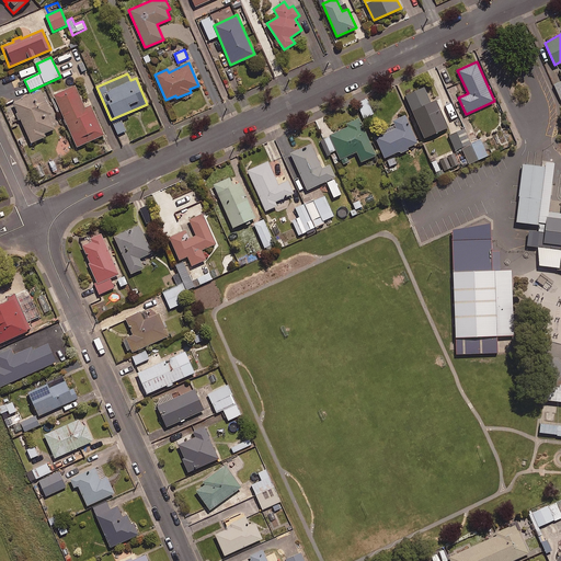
[(84,107),(75,84),(53,94),(77,147),(104,134),(90,104),(84,107)]
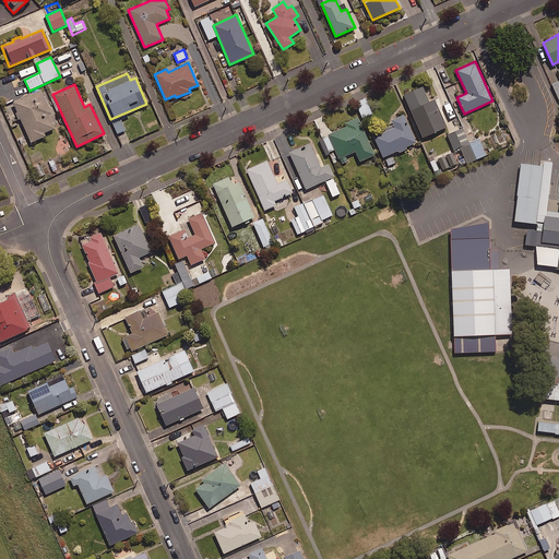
[(423,86),(404,94),(423,138),(447,127),(435,99),(429,102),(423,86)]
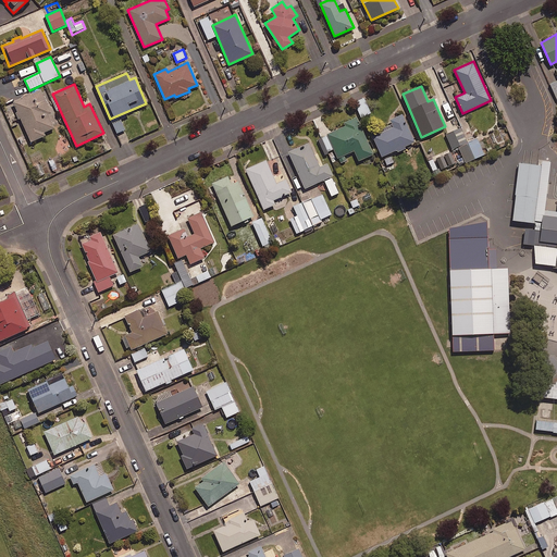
[(51,112),(40,89),(12,101),(17,112),(15,112),(17,119),(20,118),(31,141),(45,135),(44,132),(53,127),(48,114),(51,112)]
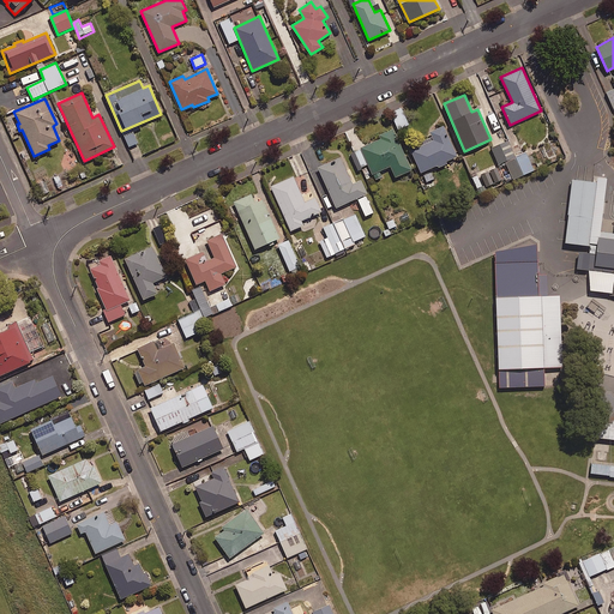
[(458,156),(444,125),(429,131),(434,140),(411,150),(421,173),(458,156)]
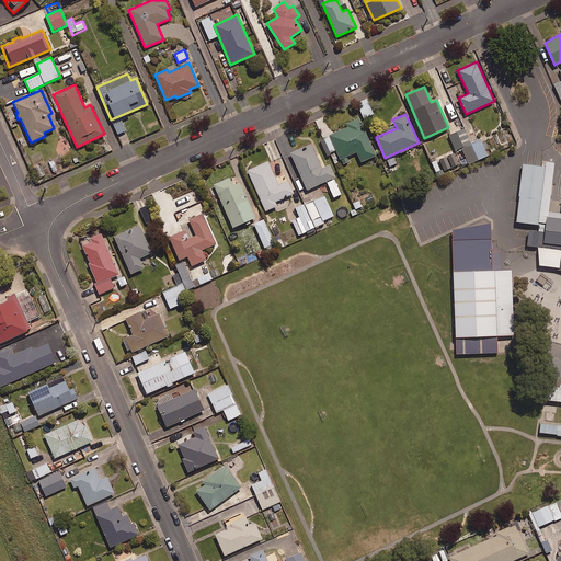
[(376,155),(359,118),(346,124),(347,127),(330,135),(340,159),(357,151),(362,161),(376,155)]
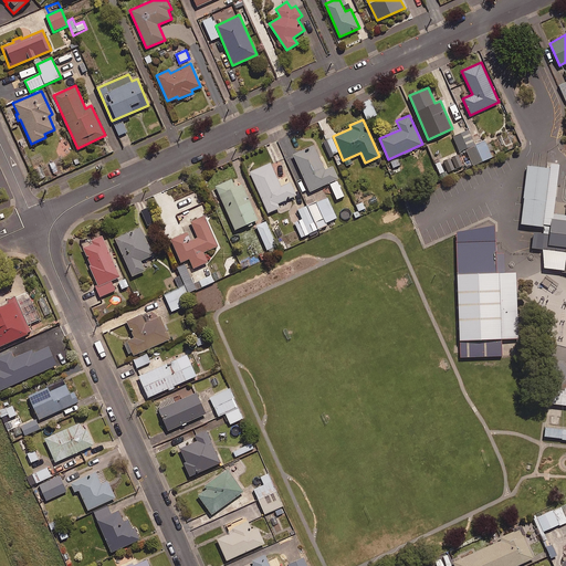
[(127,133),(124,125),(116,127),(119,136),(127,133)]
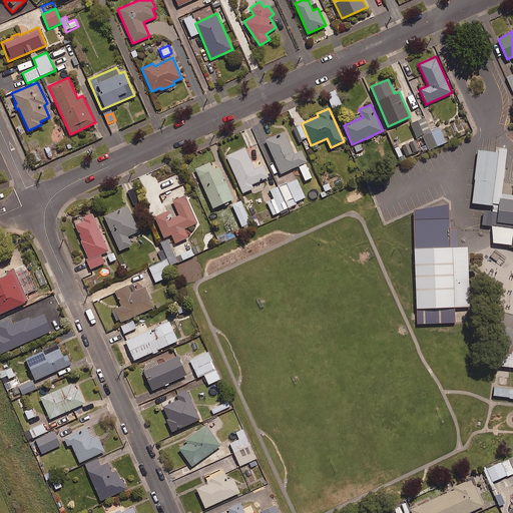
[(447,142),(440,128),(424,136),(430,150),(447,142)]
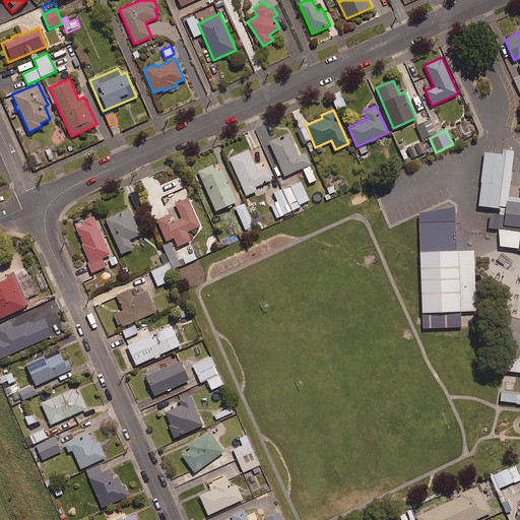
[(288,133),(269,141),(284,175),(311,164),(306,152),(298,155),(288,133)]
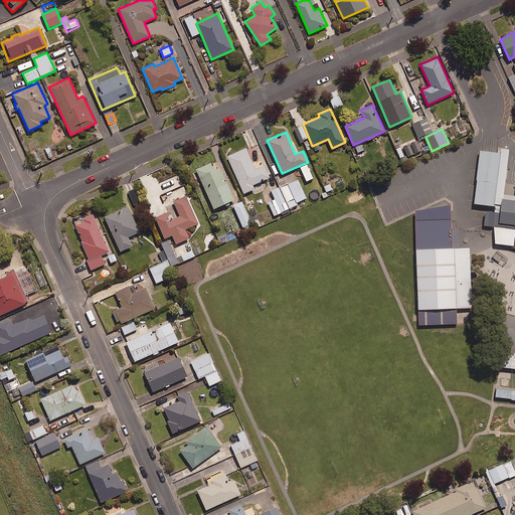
[(410,145),(415,154),(420,152),(416,142),(410,145)]
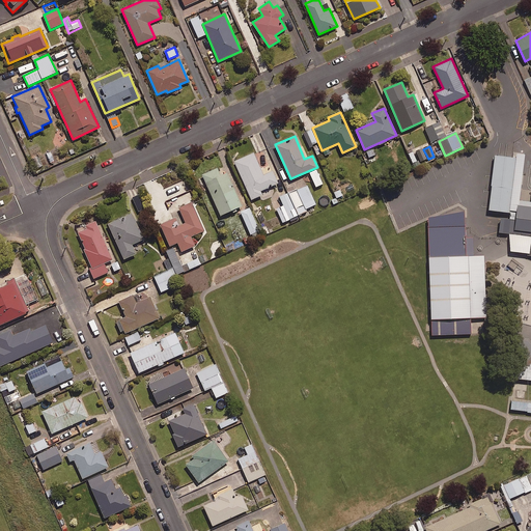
[(416,152),(420,162),(428,159),(423,149),(416,152)]
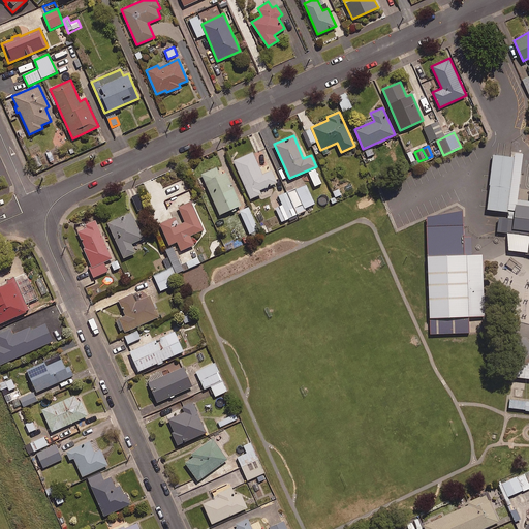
[(262,174),(253,152),(232,160),(250,198),(261,193),(260,190),(278,182),(272,169),(262,174)]
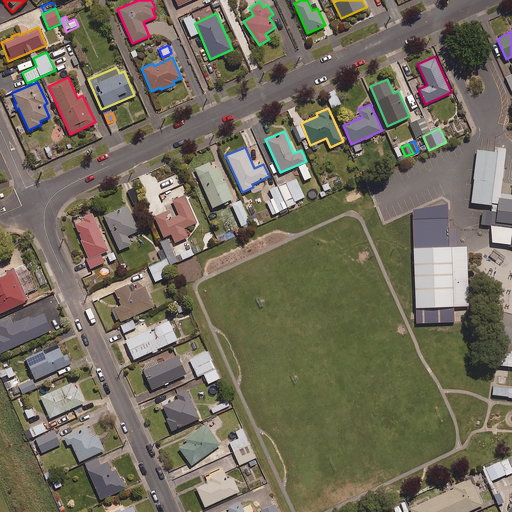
[(506,153),(477,150),(471,202),(492,205),(492,211),(483,210),(481,224),(511,227),(511,183),(502,183),(506,153)]
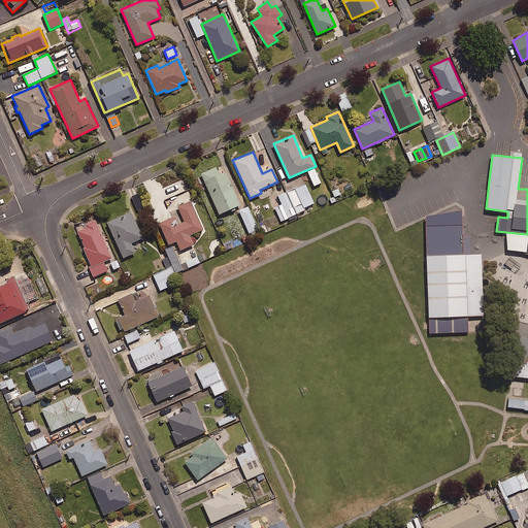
[(216,166),(200,173),(220,215),(240,204),(226,171),(219,174),(216,166)]
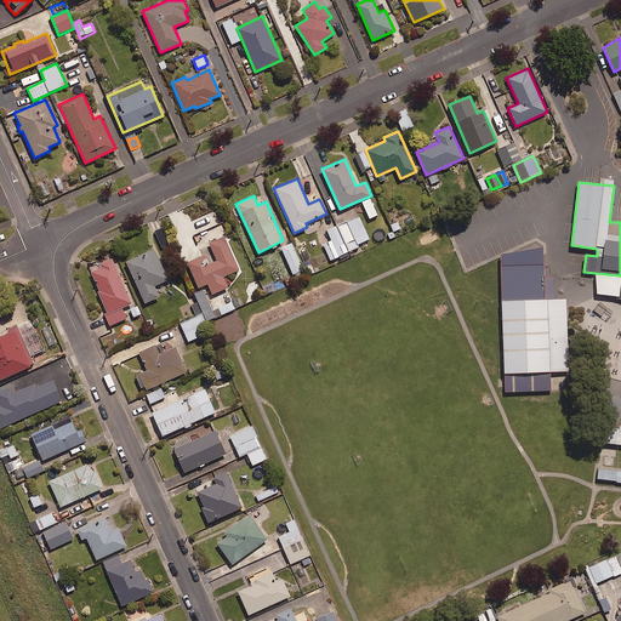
[(323,245),(332,266),(340,262),(339,258),(359,250),(358,245),(369,240),(359,217),(328,232),(332,241),(323,245)]
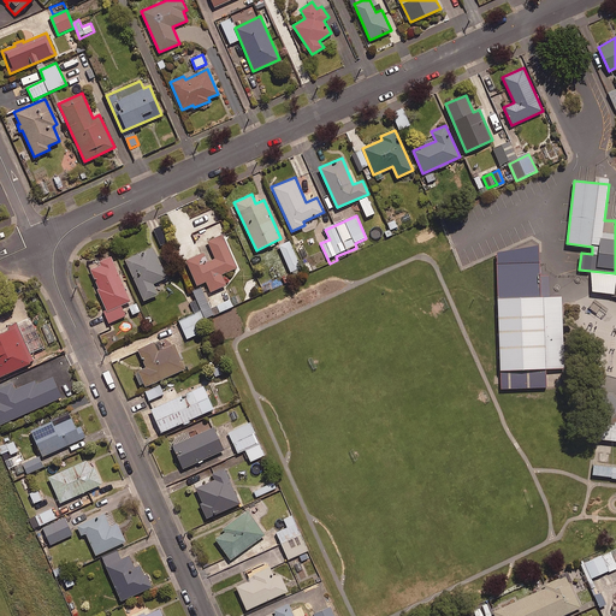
[(163,225),(153,230),(161,248),(171,243),(163,225)]
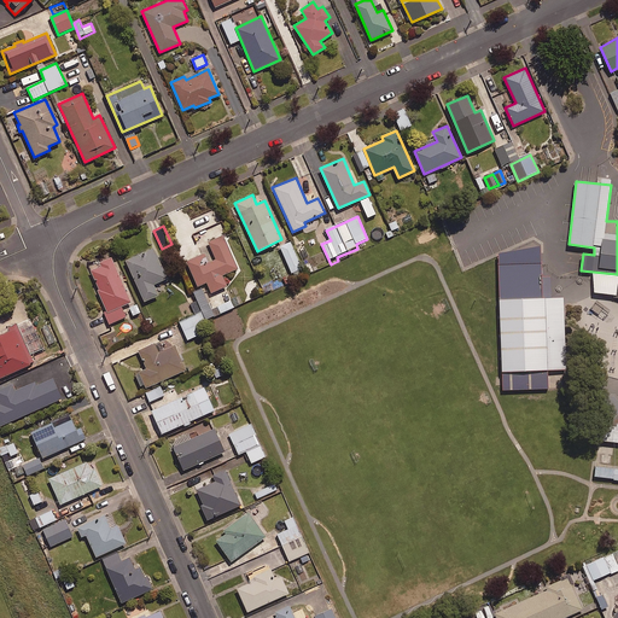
[(223,235),(208,242),(215,260),(208,263),(204,254),(186,261),(197,287),(207,283),(210,293),(227,286),(222,275),(238,269),(223,235)]
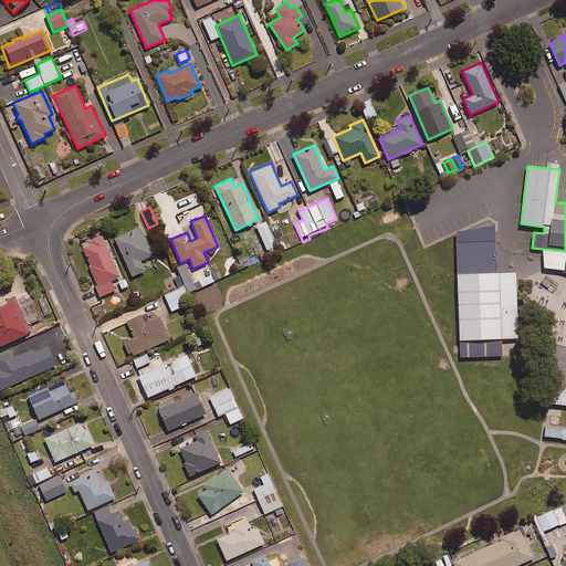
[(268,221),(257,226),(268,251),(279,247),(268,221)]
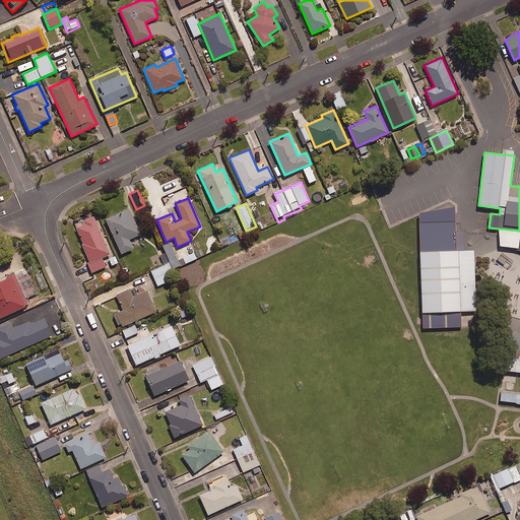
[(424,328),(461,327),(461,312),(477,312),(474,250),(464,250),(463,233),(456,233),(455,206),(419,212),(424,328)]
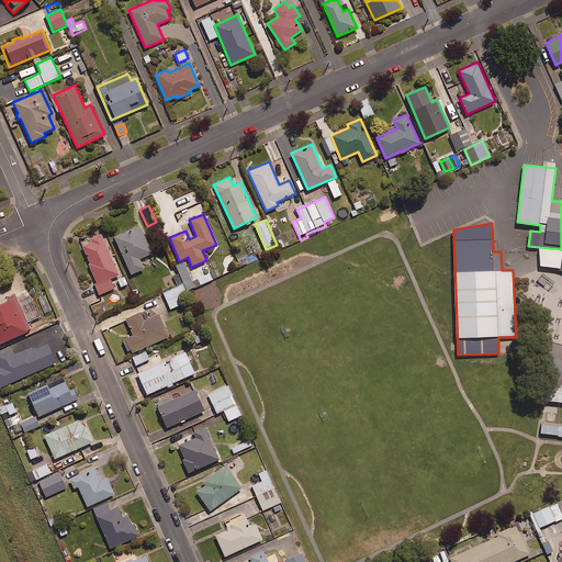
[(152,253),(139,225),(113,237),(131,274),(144,268),(139,259),(152,253)]
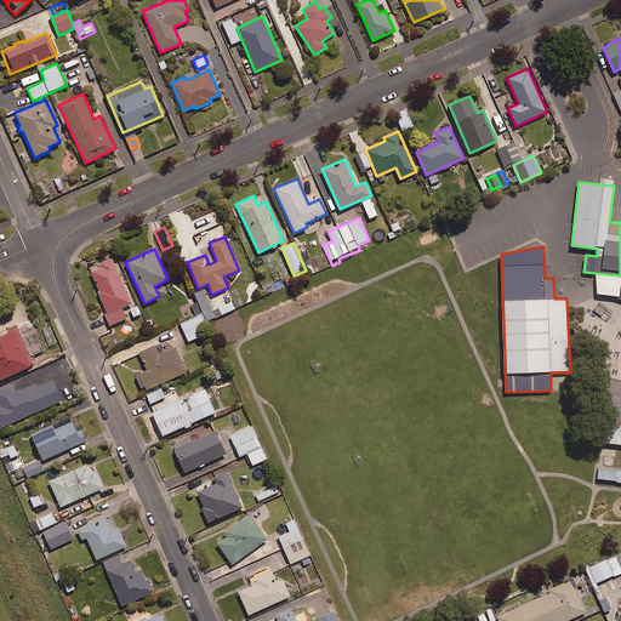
[(130,303),(112,258),(100,263),(101,267),(91,272),(100,291),(97,292),(107,313),(130,303)]
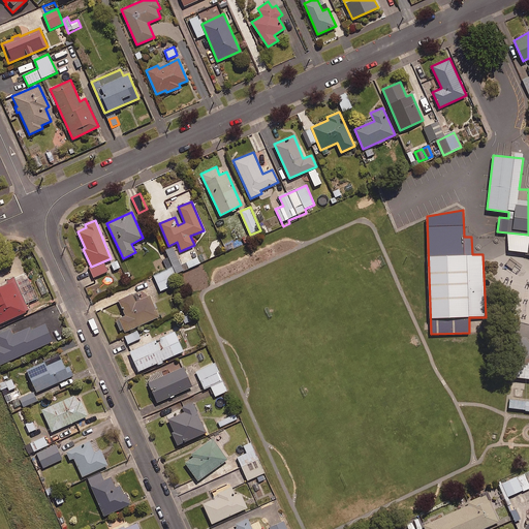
[(174,248),(166,251),(169,258),(164,260),(168,269),(174,267),(177,275),(200,263),(197,257),(182,266),(174,248)]
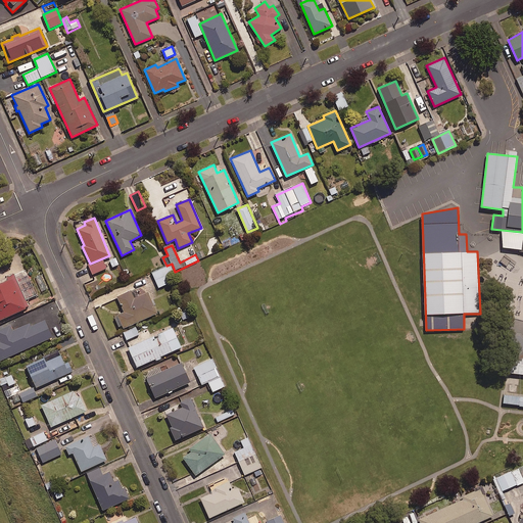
[(174,272),(170,266),(152,275),(159,288),(170,283),(165,276),(174,272)]
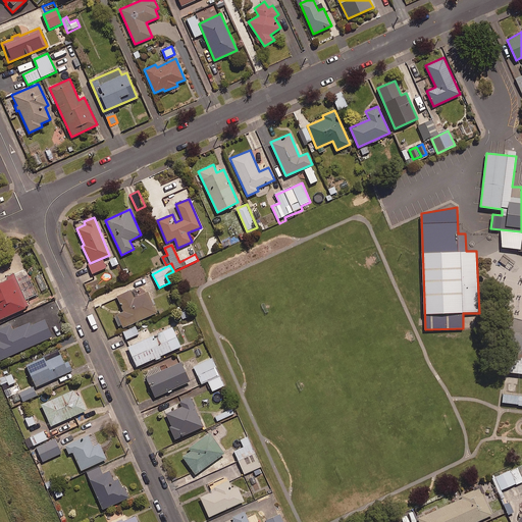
[(0,322),(5,334),(25,325),(18,310),(29,306),(13,273),(0,278),(0,322)]
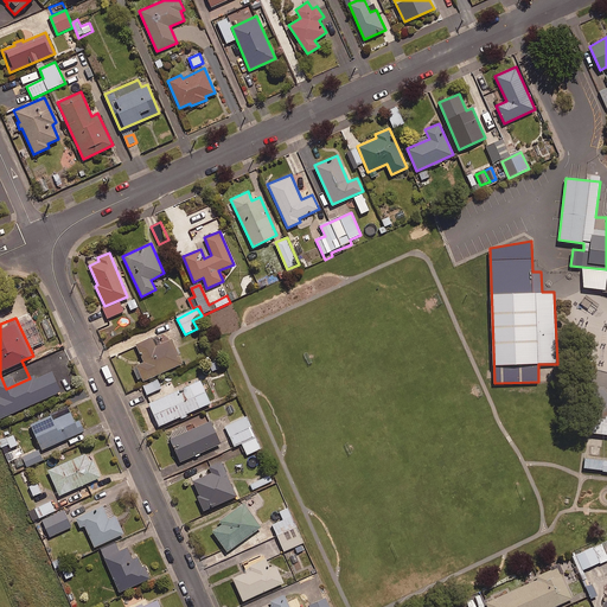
[(151,337),(135,344),(144,362),(135,365),(142,381),(183,363),(172,339),(155,346),(151,337)]
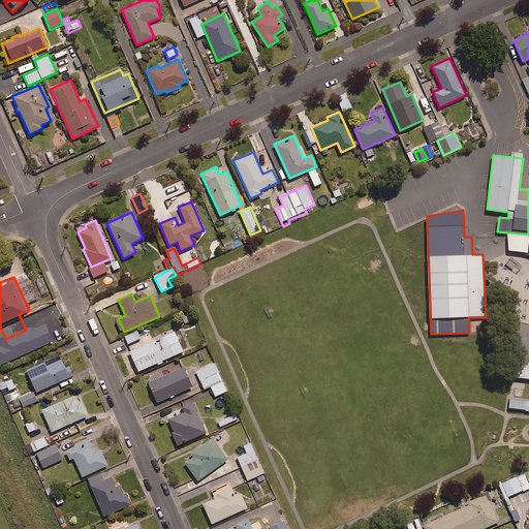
[(175,331),(129,351),(138,371),(184,351),(175,331)]
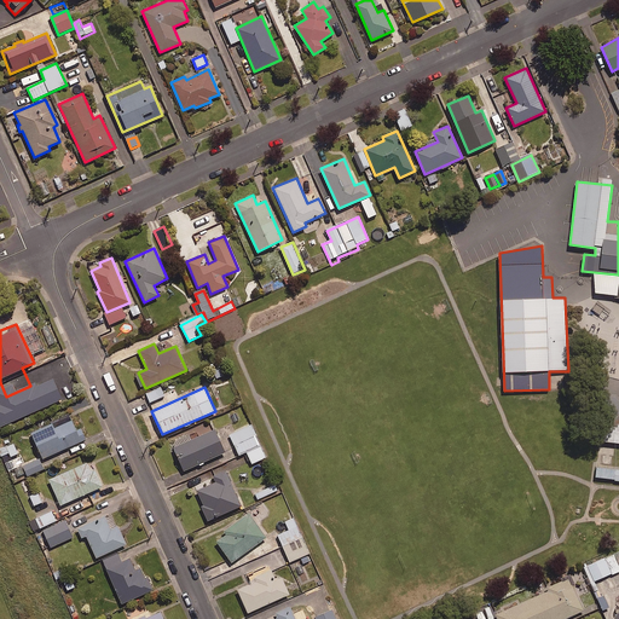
[(158,388),(145,395),(150,405),(163,398),(158,388)]
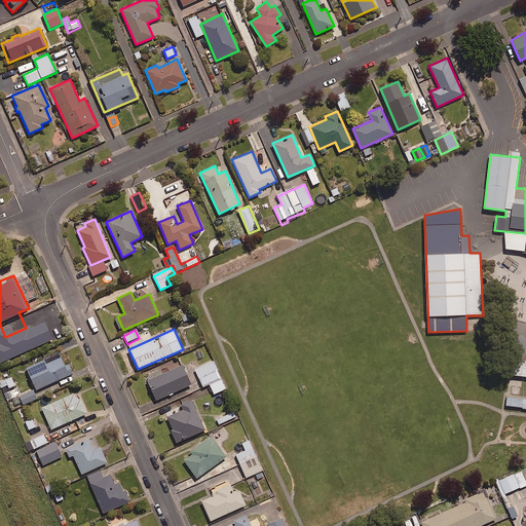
[(43,360),(26,368),(36,390),(73,373),(69,364),(65,366),(61,358),(45,364),(43,360)]
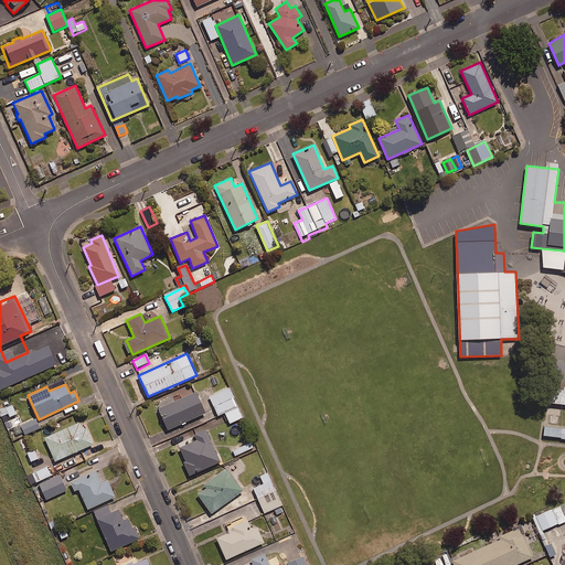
[(564,387),(552,386),(550,403),(564,404),(564,387)]
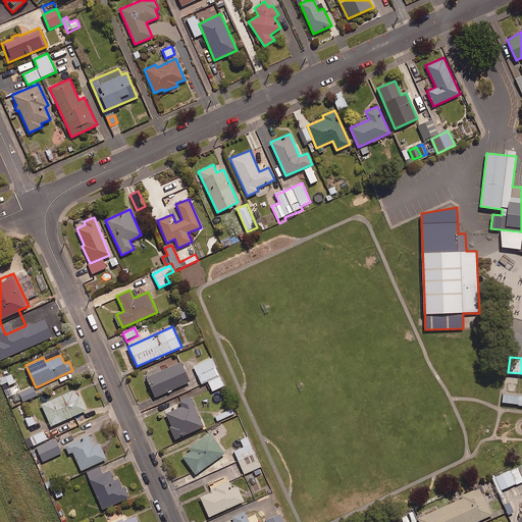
[(220,376),(211,358),(194,366),(203,384),(220,376)]
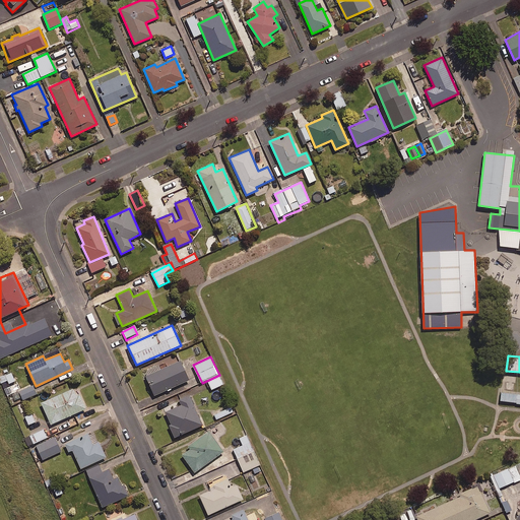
[(189,380),(180,361),(145,377),(153,396),(189,380)]
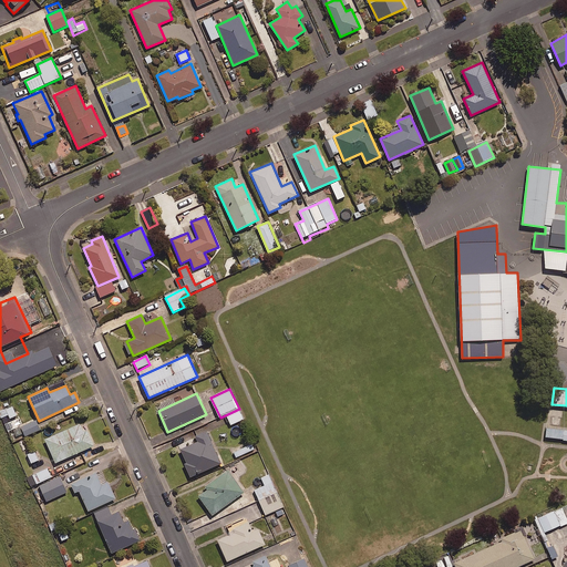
[(17,416),(12,406),(0,411),(0,415),(1,419),(9,415),(10,420),(17,416)]
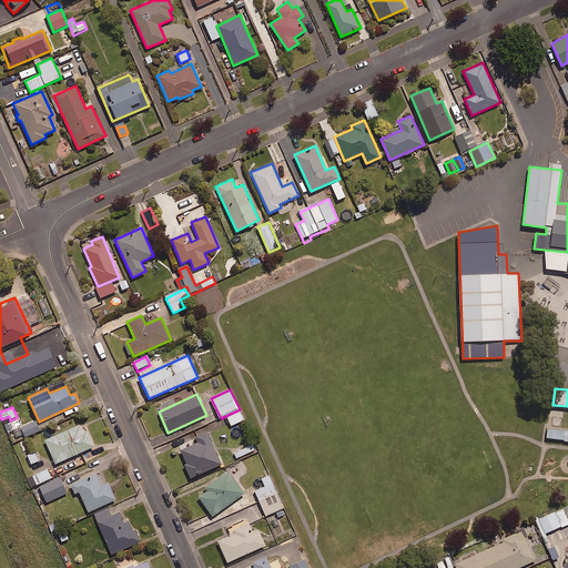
[(244,421),(240,411),(227,416),(231,426),(244,421)]
